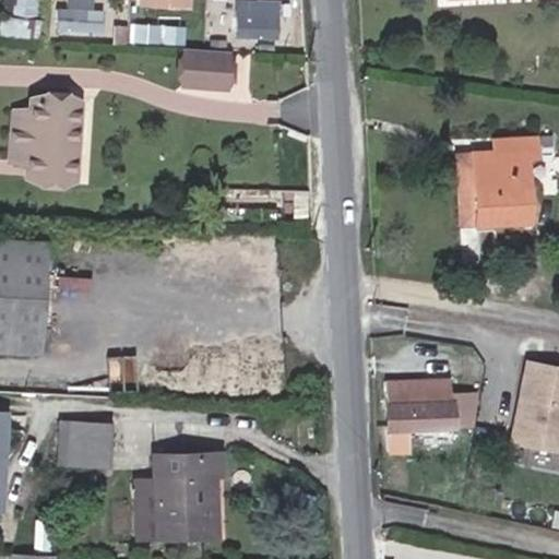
[(282,37),(282,0),(236,0),(235,35),(282,37)]
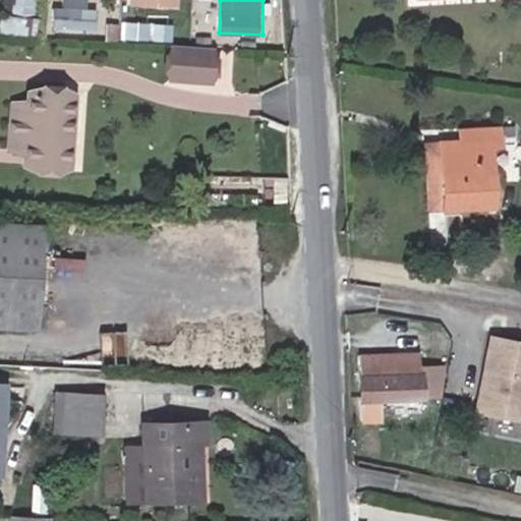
[(68,20),(89,21),(91,9),(68,8),(68,20)]
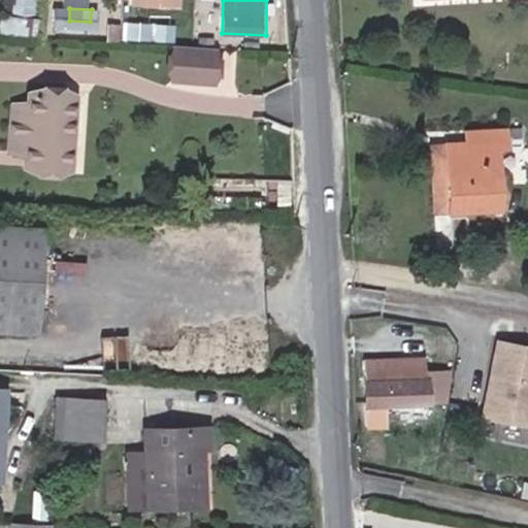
[(92,9),(90,22),(122,24),(124,10),(92,9)]
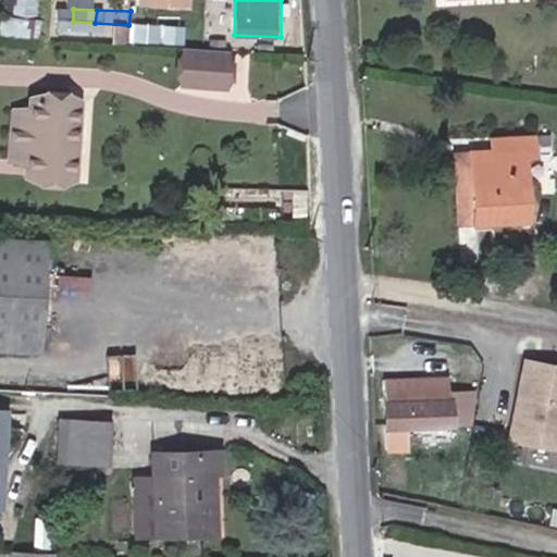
[(47,21),(0,17),(0,35),(46,37),(47,21)]
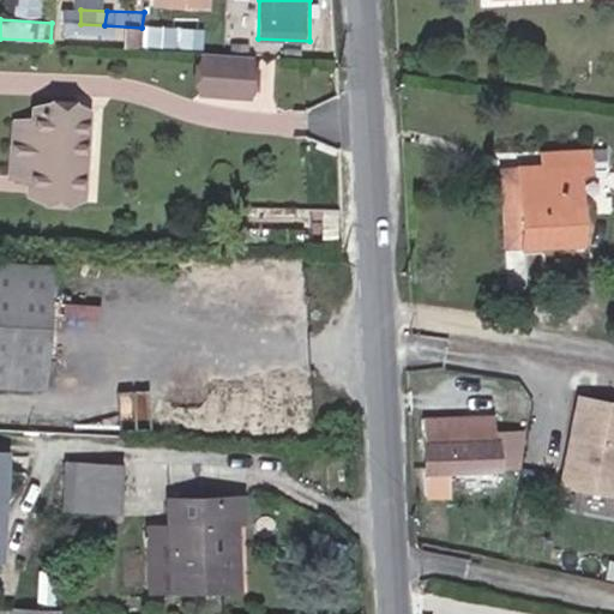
[(260,95),(264,53),(203,48),(200,91),(260,95)]
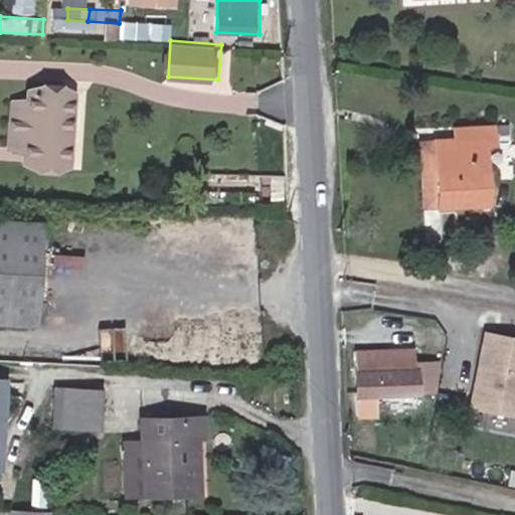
[(23,164),(63,166),(68,95),(28,92),(27,105),(10,103),(6,149),(24,151),(23,164)]
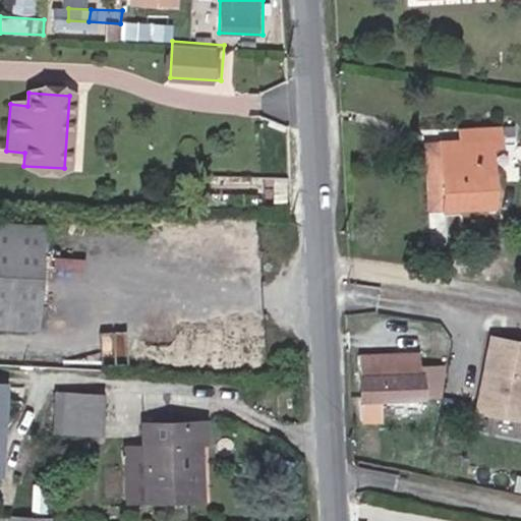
[(438,145),(442,213),(493,209),(487,147),(502,145),(500,127),(458,130),(459,142),(438,145)]
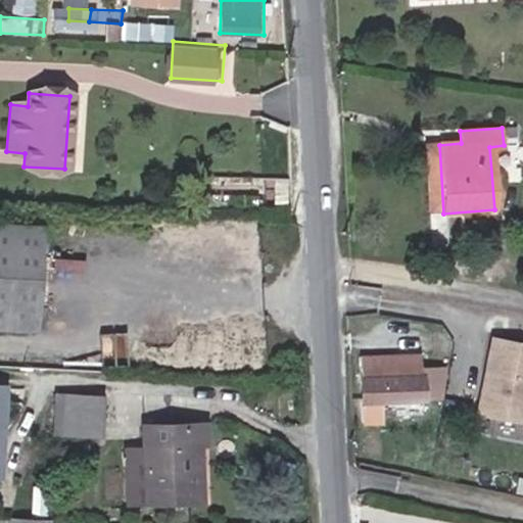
[(428,215),(443,214),(439,145),(424,146),(428,215)]
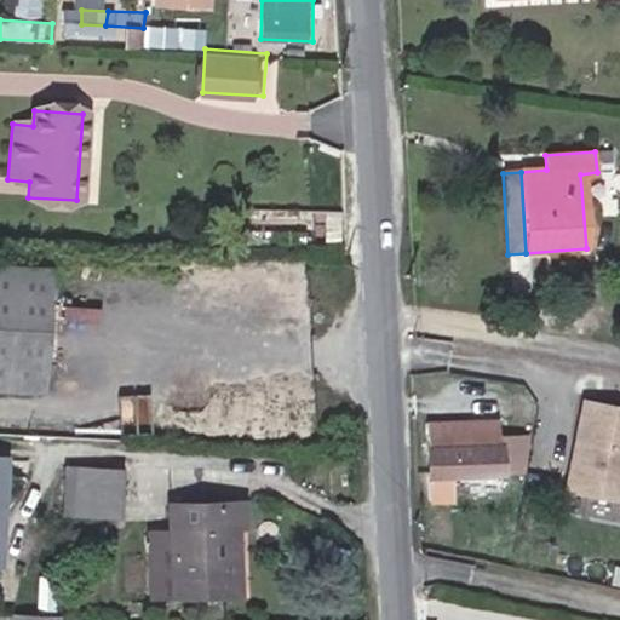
[(0,384),(38,388),(45,269),(0,265),(0,384)]
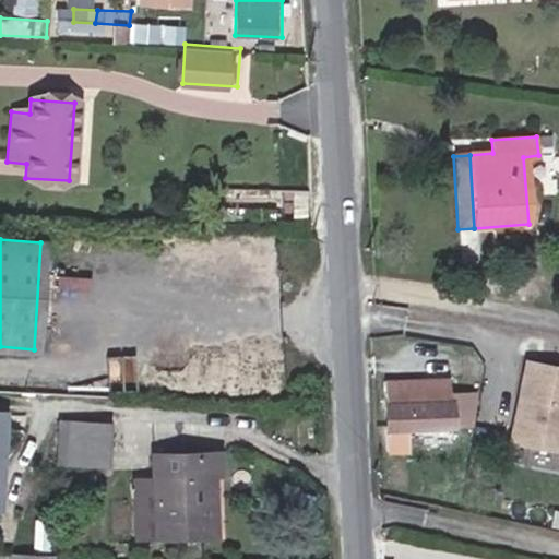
[(558,449),(558,370),(525,365),(518,408),(520,408),(518,416),(516,415),(511,440),(558,449)]
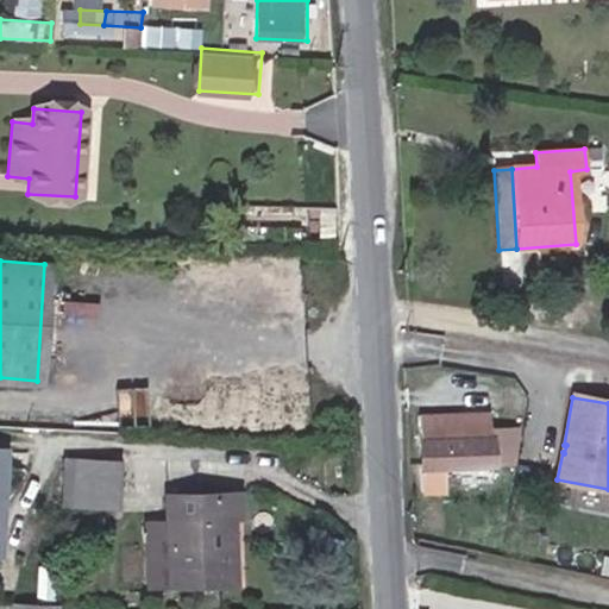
[(489,435),(488,412),(422,414),(424,437),(420,438),(422,468),(493,464),(491,435),(489,435)]
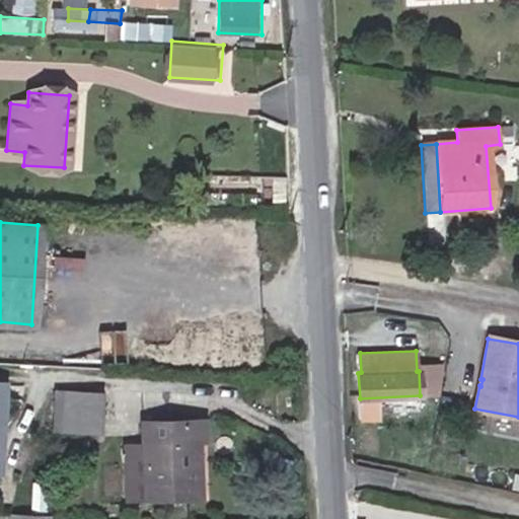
[(440,394),(442,370),(419,371),(420,395),(440,394)]
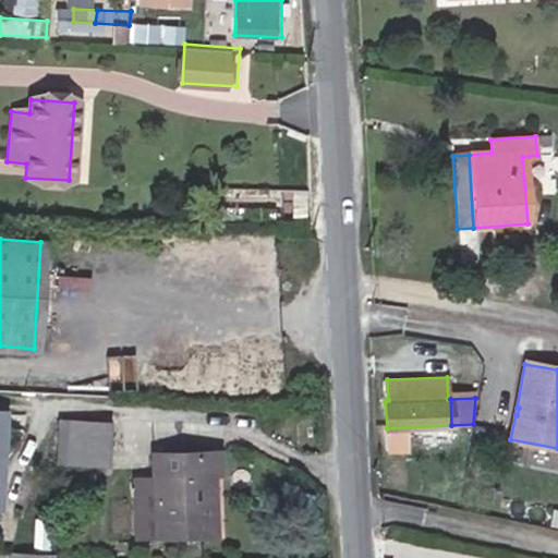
[(0,507),(10,508),(15,407),(0,404),(0,507)]
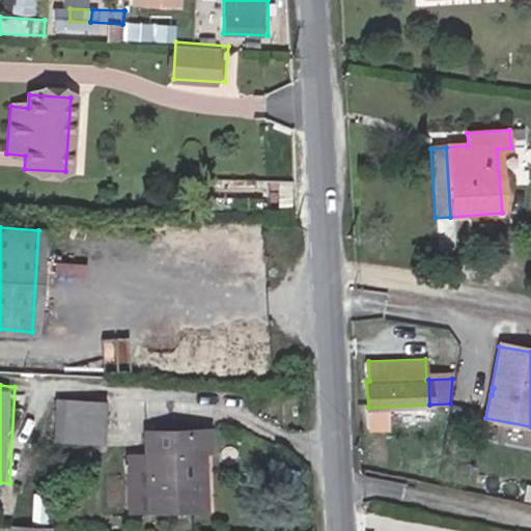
[(99,440),(101,402),(55,400),(54,438),(99,440)]
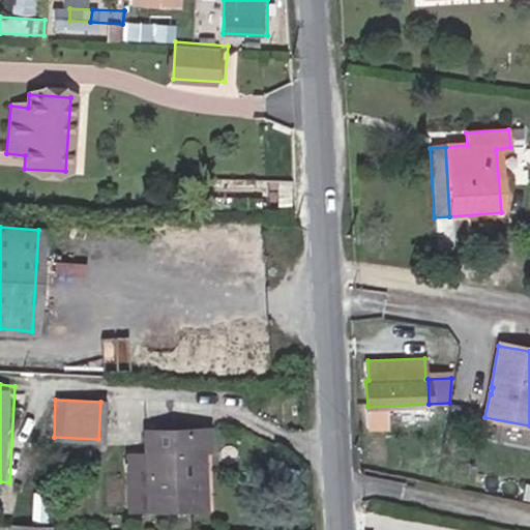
[(207,429),(142,432),(143,455),(143,466),(124,466),(125,510),(197,507),(196,492),(203,492),(201,450),(208,450),(207,429)]
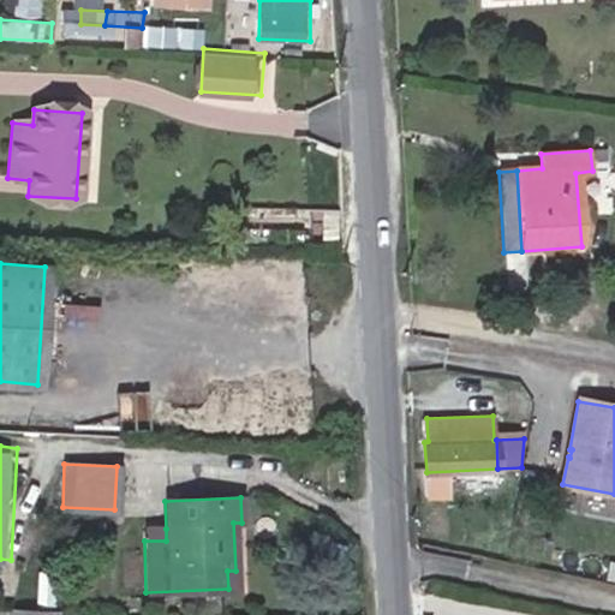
[(166,541),(166,529),(143,529),(144,541),(166,541)]
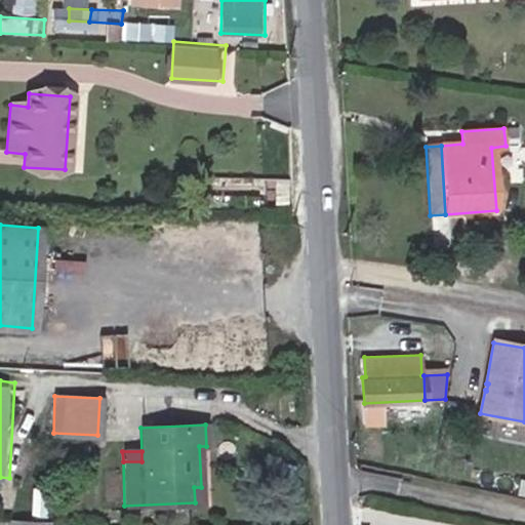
[(201,487),(194,487),(195,502),(195,503),(207,503),(206,487),(201,487)]
